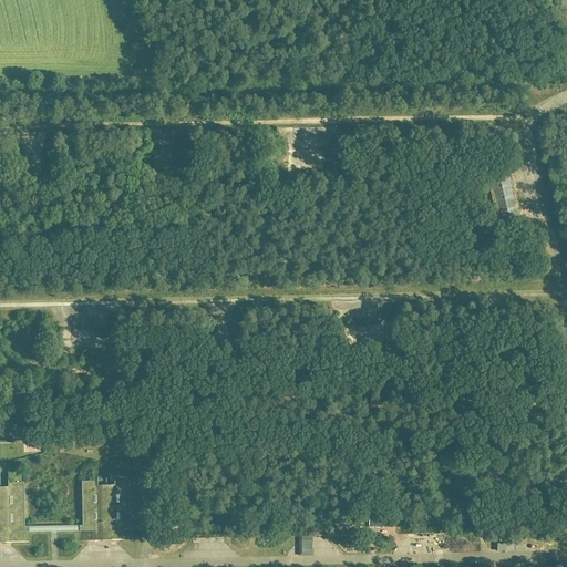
[(521,219),(509,175),(487,181),(498,225),(521,219)]
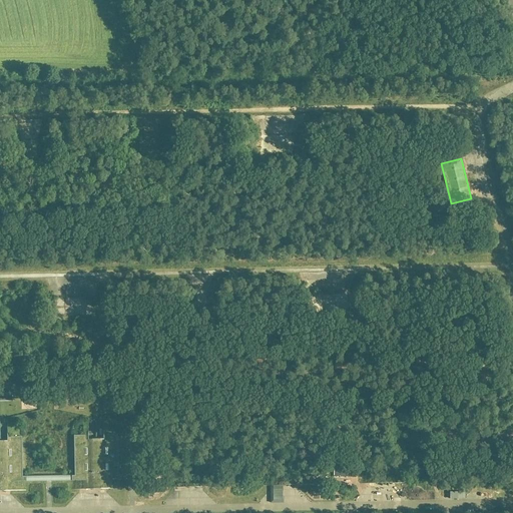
[(86,308),(67,307),(67,323),(96,323),(96,310),(86,310),(86,308)]
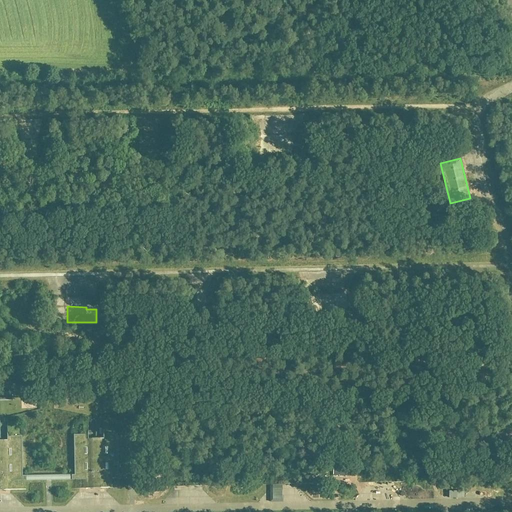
[(0,422),(0,432),(9,433),(10,422),(0,422)]
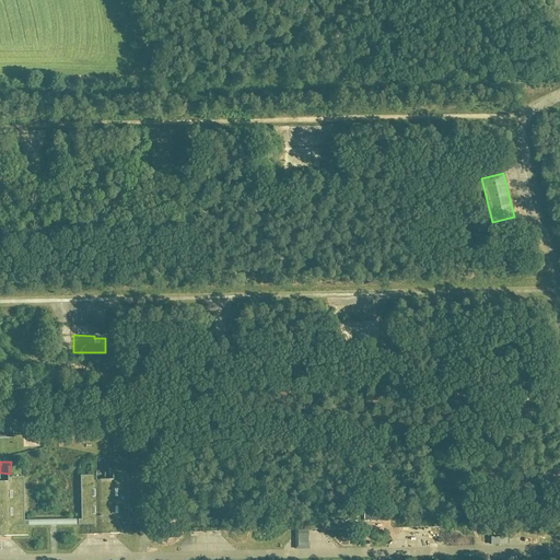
[(98,477),(82,477),(82,521),(54,521),(54,527),(80,526),(94,526),(95,535),(80,535),(80,536),(135,535),(135,534),(119,535),(119,526),(135,525),(131,525),(131,521),(135,521),(135,520),(131,520),(130,476),(114,477),(114,481),(98,481),(98,477)]
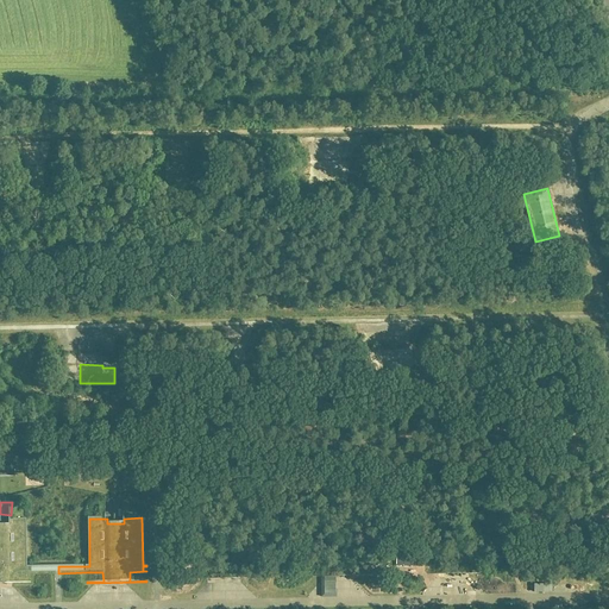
[(396,553),(396,567),(410,569),(412,554),(396,553)]
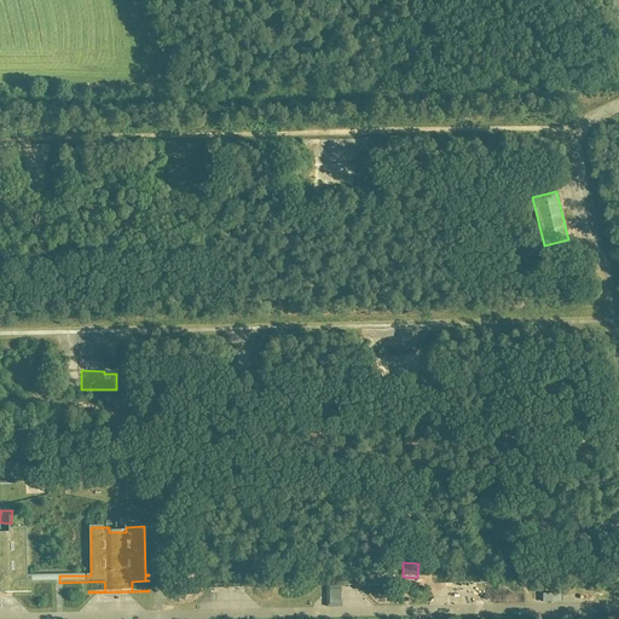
[(345,590),(334,590),(335,607),(345,607),(345,590)]
